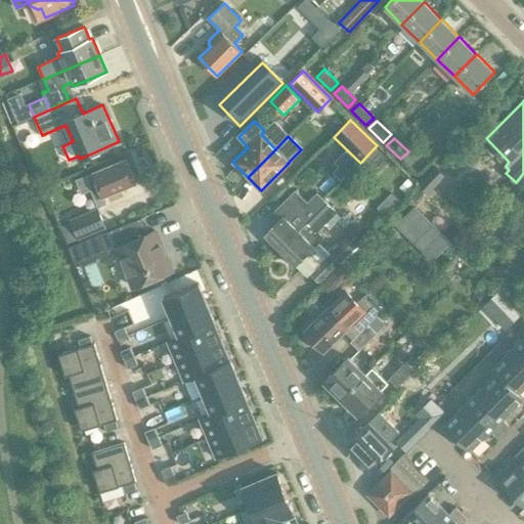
[(95,201),(136,184),(125,159),(76,179),(82,194),(91,190),(95,201)]
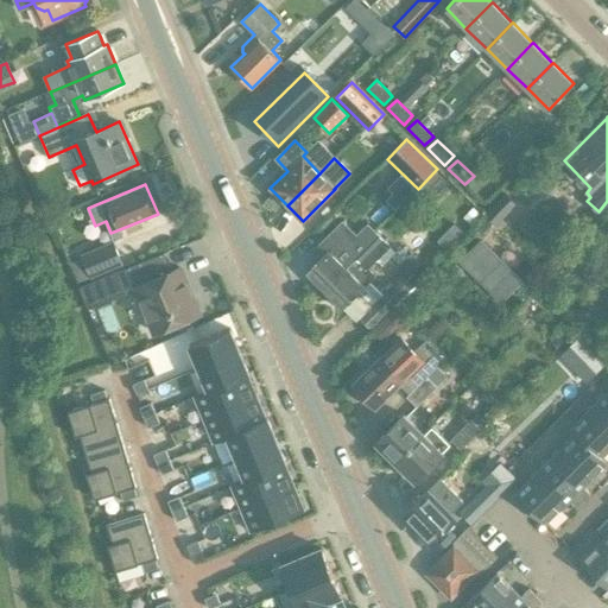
[(485,214),(485,215),(496,226),(518,204),(505,192),(485,214)]
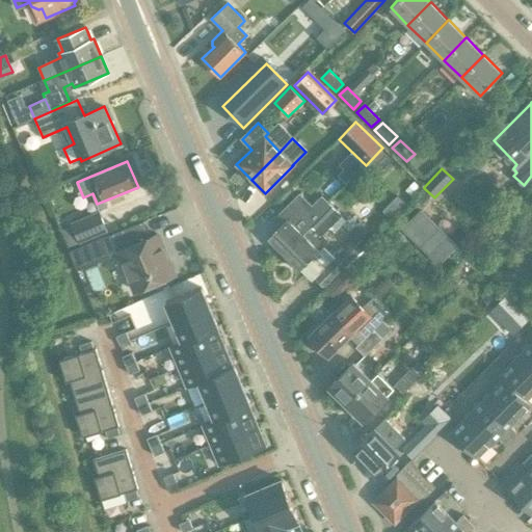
[(414,180),(405,189),(411,195),(420,187),(414,180)]
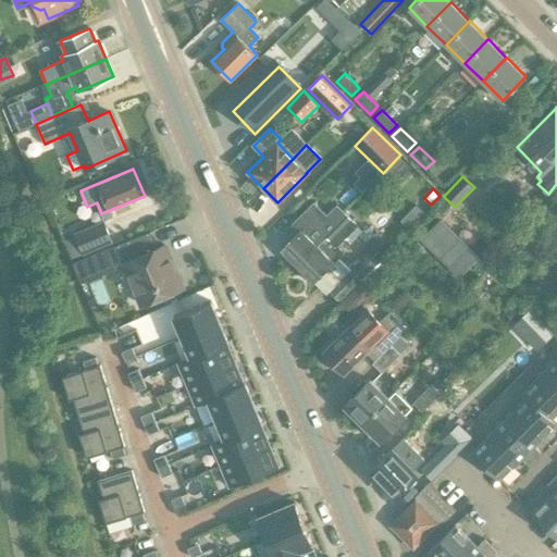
[(281,249),(298,268),(327,239),(332,244),(343,233),(333,222),(332,220),(321,209),(313,202),(293,222),(300,230),(281,249)]
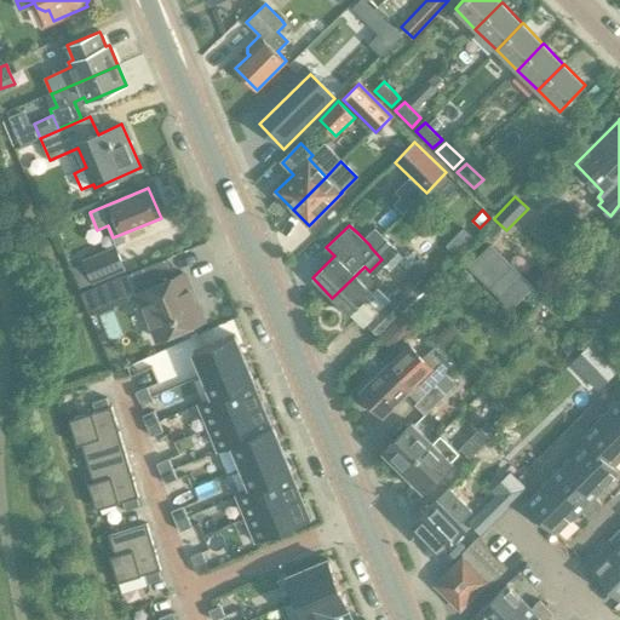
[(390,302),(377,287),(383,280),(377,274),(399,252),(383,235),(371,247),(382,259),(369,271),(365,267),(332,298),(362,328),(367,325),(378,336),(423,291),(414,282),(412,280),(390,302)]
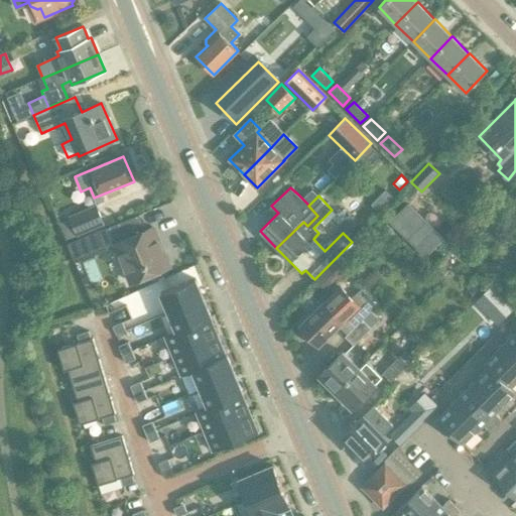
[(389,196),(375,211),(381,217),(396,202),(389,196)]
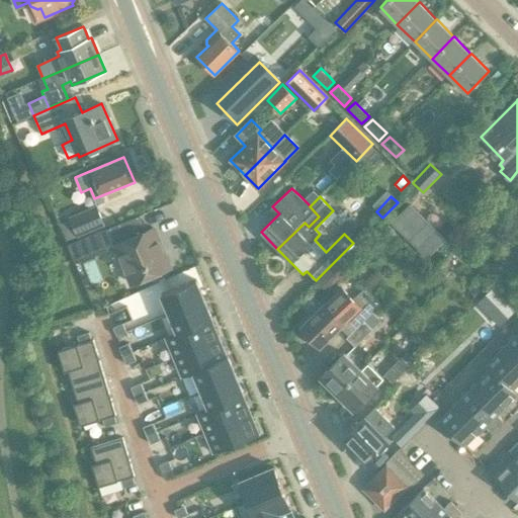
[(410,201),(391,221),(427,256),(445,237),(410,201)]
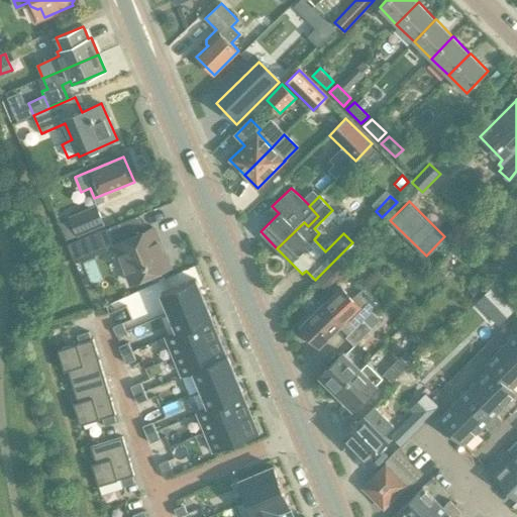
[(67,239),(78,235),(104,224),(96,205),(70,216),(71,218),(60,223),(67,239)]
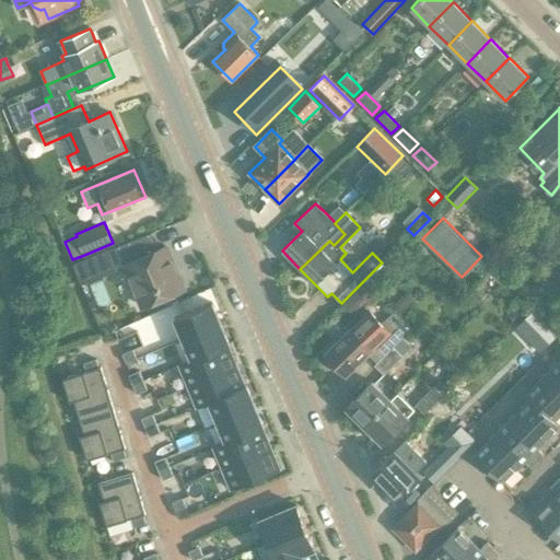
[(158,249),(152,234),(151,233),(107,252),(116,271),(125,267),(141,307),(185,289),(167,245),(158,249)]
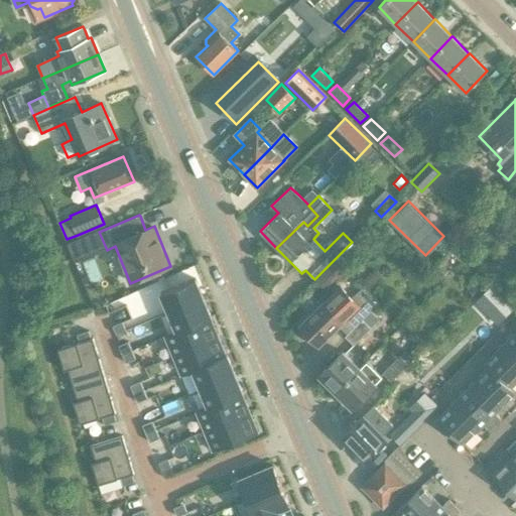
[(355,226),(345,235),(352,242),(361,233),(355,226)]
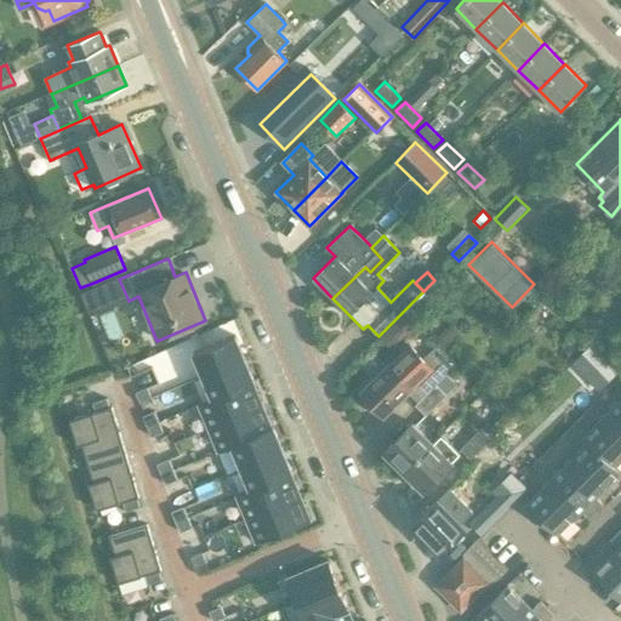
[(110,280),(95,288),(102,301),(117,295),(110,280)]
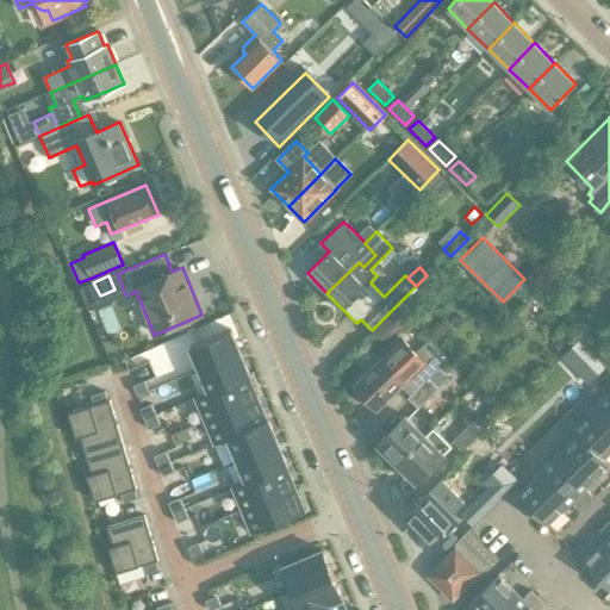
[(560,296),(547,282),(541,287),(554,302),(560,296)]
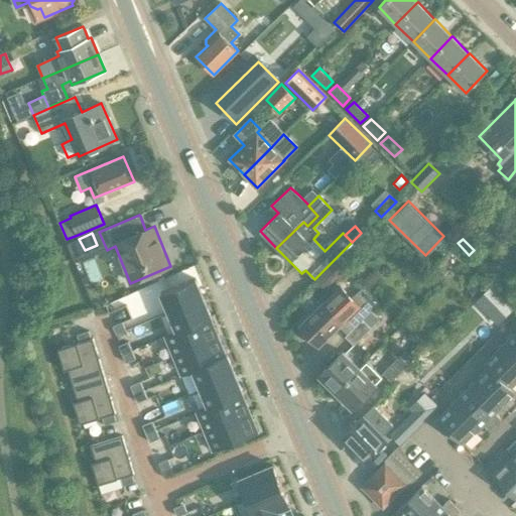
[(448,271),(439,262),(438,262),(431,270),(440,280),(448,271)]
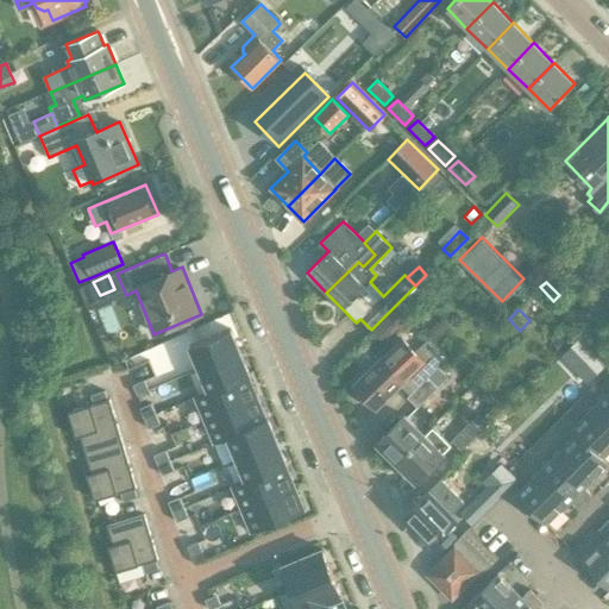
[(199,369),(240,352),(231,328),(189,346),(199,369)]
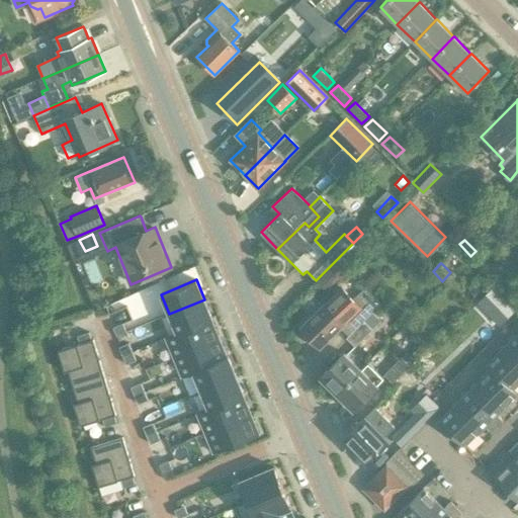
[(495,286),(478,304),(500,326),(516,309),(495,286)]
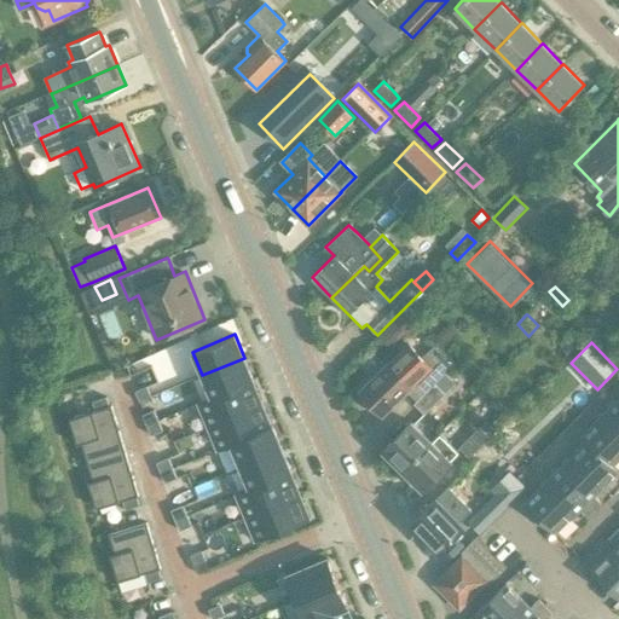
[(418,381),(427,391),(445,372),(453,364),(444,356),(435,346),(422,358),(409,343),(359,392),(382,416),(418,381)]
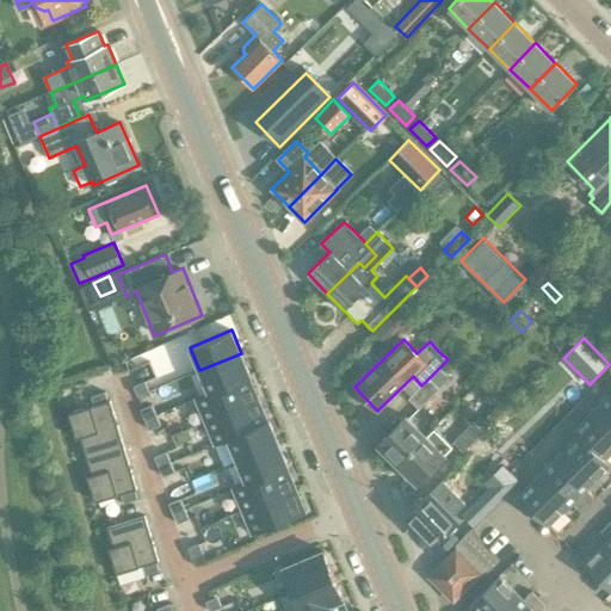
[(248,376),(250,377),(252,377),(241,353),(199,370),(209,392),(209,393),(248,376)]
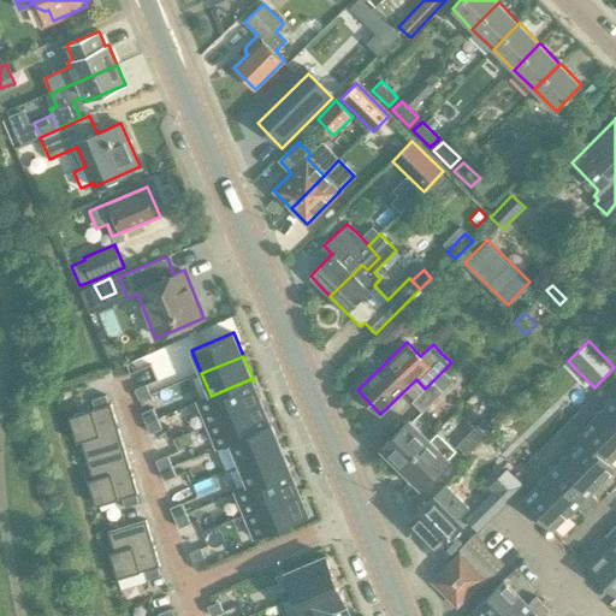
[(454,380),(443,371),(425,389),(412,402),(422,413),(454,380)]
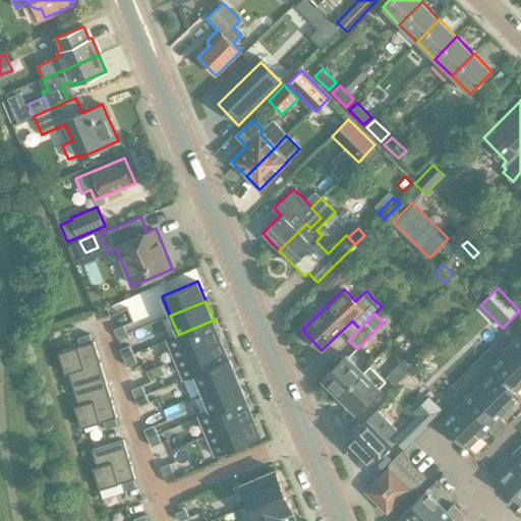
[(174,359),(220,340),(213,322),(212,321),(178,335),(178,334),(166,339),(174,359)]
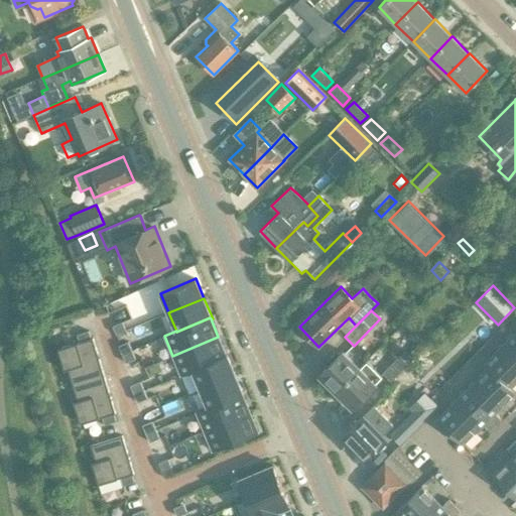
[(113,326),(116,335),(126,331),(123,321),(113,326)]
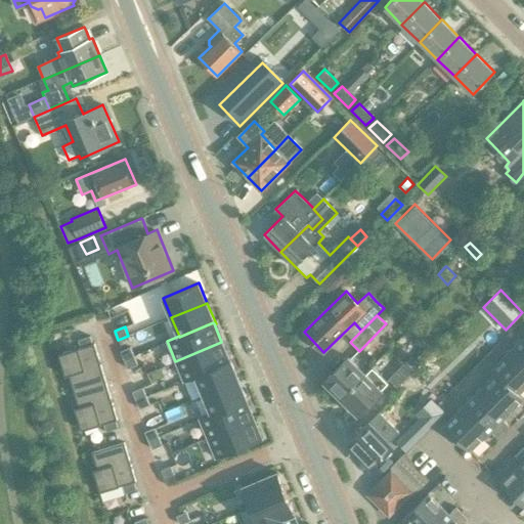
[(504,358),(492,369),(496,374),(517,395),(518,393),(523,387),(523,337),(523,338),(519,342),(514,347),(504,358)]
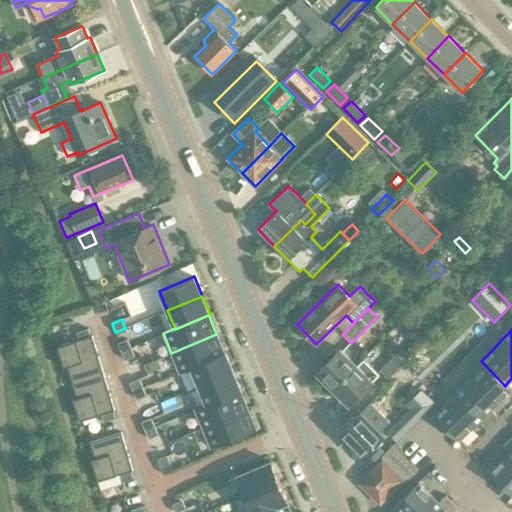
[(224,353),(223,351),(216,334),(171,353),(180,373),(193,367),(193,366),(224,353)]
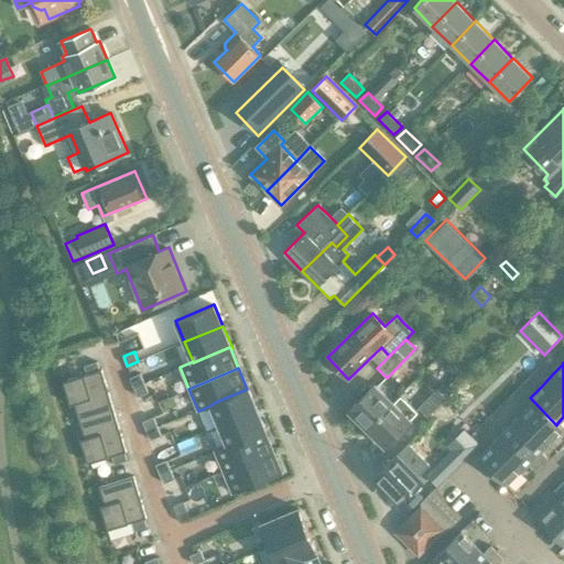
[(79,421),(114,411),(108,392),(101,369),(63,381),(69,405),(74,404),(79,421)]
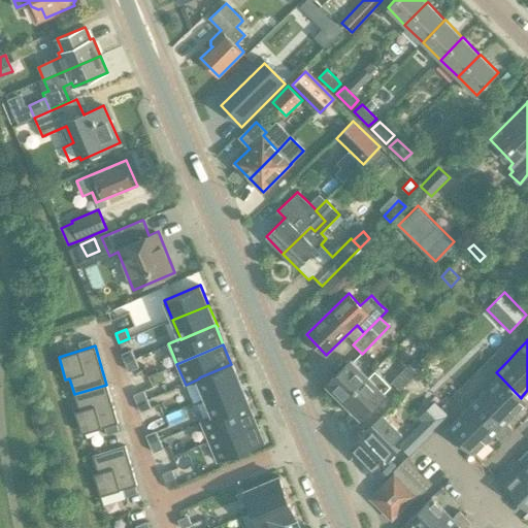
[(121,354),(125,363),(135,358),(132,350),(123,353),(121,354)]
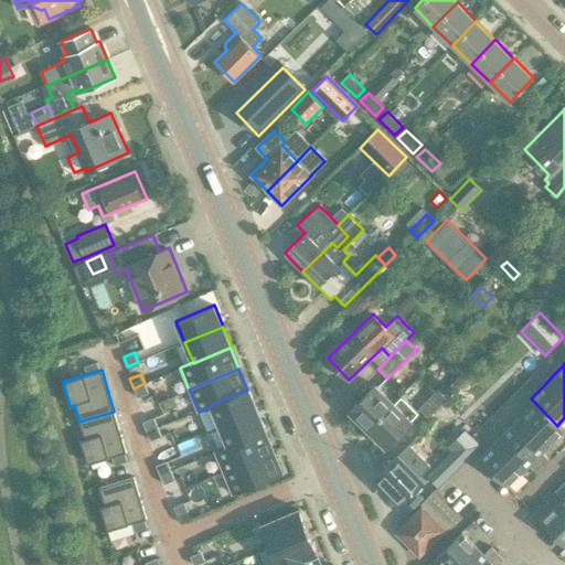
[(428,418),(462,383),(459,379),(448,390),(444,384),(418,408),(428,418)]
